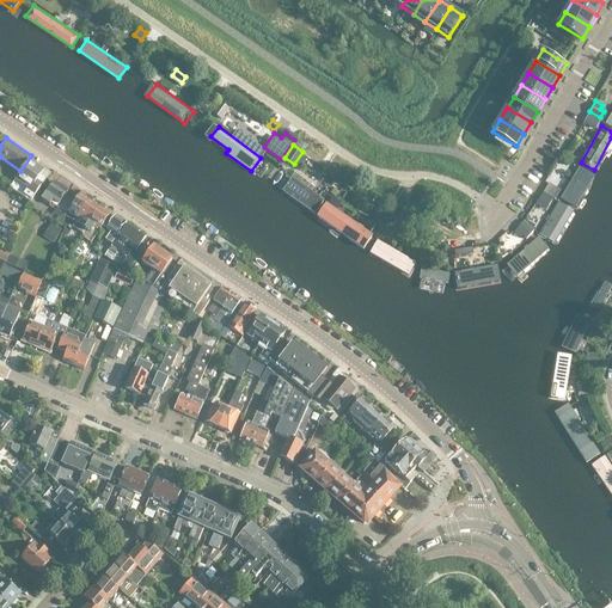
[(26,197),(28,196),(32,200),(46,178),(41,174),(46,170),(30,159),(11,186),(26,197)]
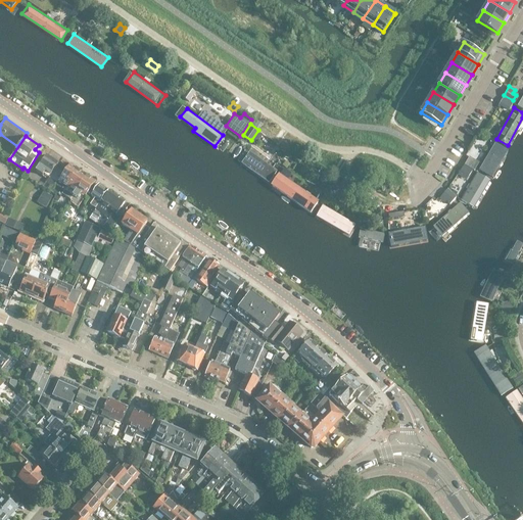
[(495,142),(480,170),(490,176),(506,148),(495,142)]
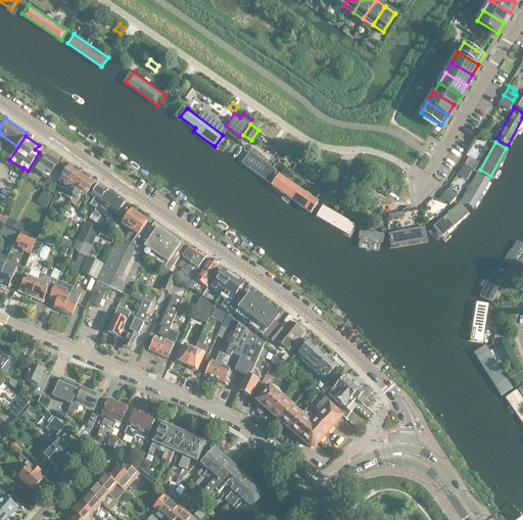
[(277,170),(249,150),(240,162),(269,181),(277,170)]
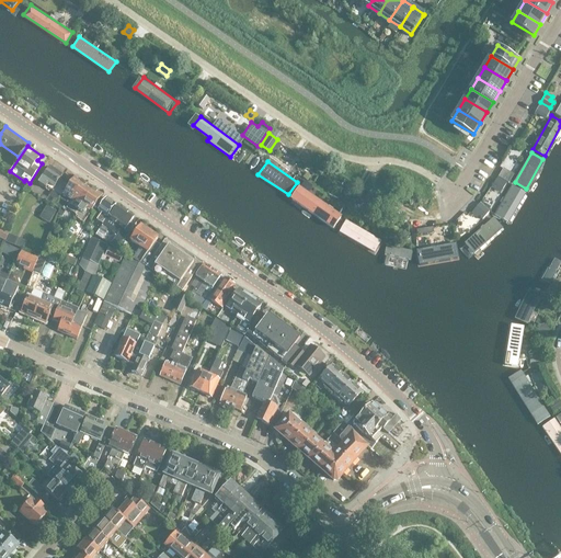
[(50,166),(47,170),(44,169),(41,174),(43,177),(39,181),(46,186),(49,182),(55,186),(63,174),(50,166)]
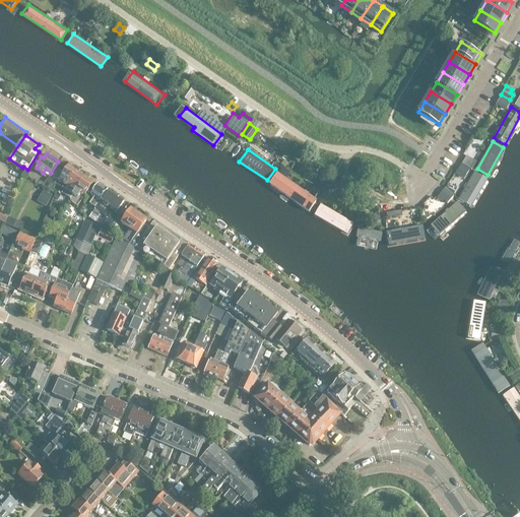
[(459,167),(455,172),(463,177),(469,168),(461,162),(459,167)]
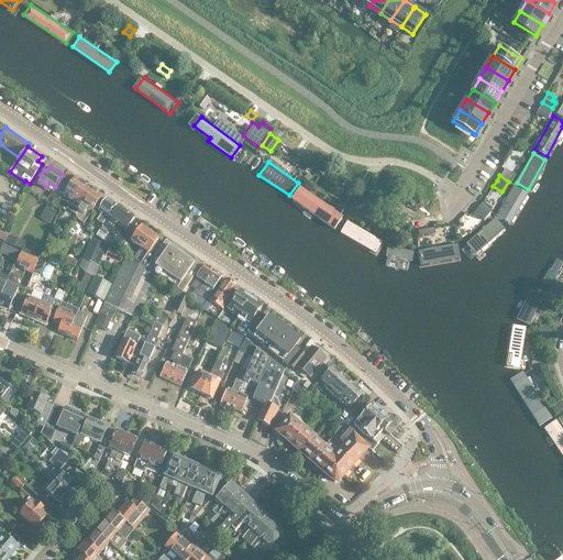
[(64,194),(73,199),(85,182),(76,176),(64,194)]
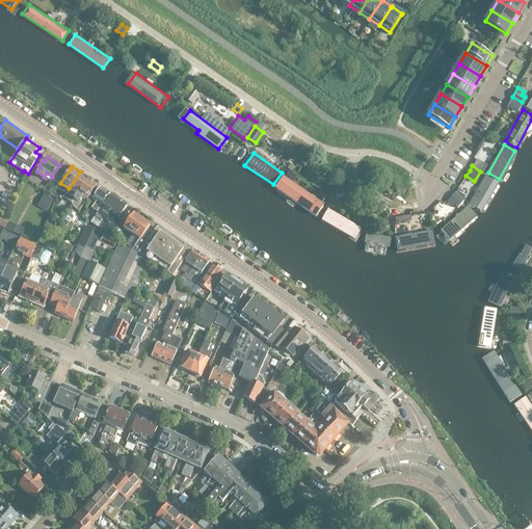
[(80,172),(69,188),(76,193),(74,197),(75,197),(88,177),(80,172)]
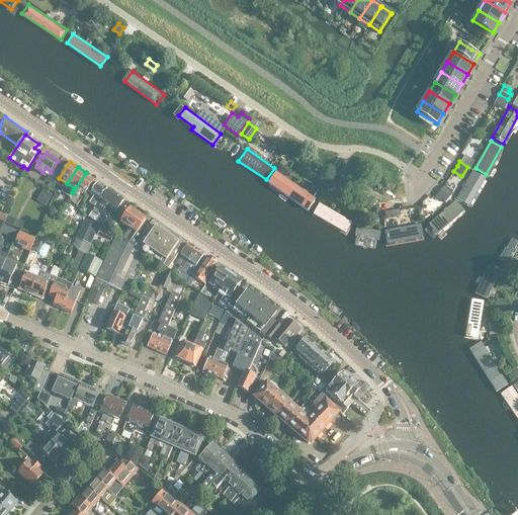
[(488,176),(472,169),(457,196),(472,204),(488,176)]
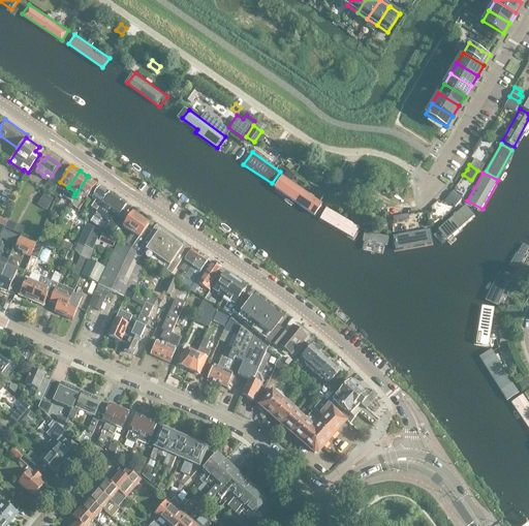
[(281,175),(273,187),(313,215),(321,204),(281,175)]
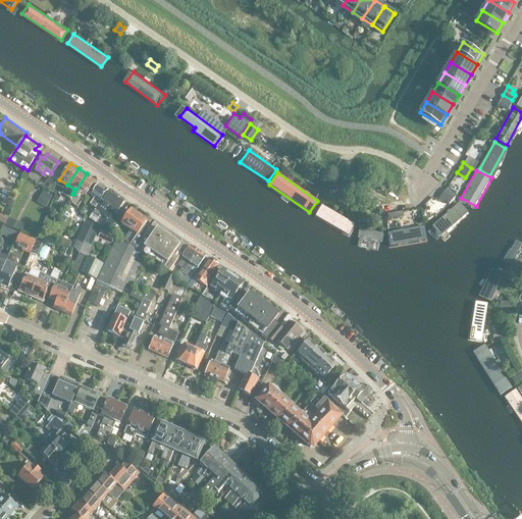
[(87,173),(73,194),(77,197),(82,192),(86,194),(88,190),(90,192),(95,184),(93,183),(95,179),(87,173)]
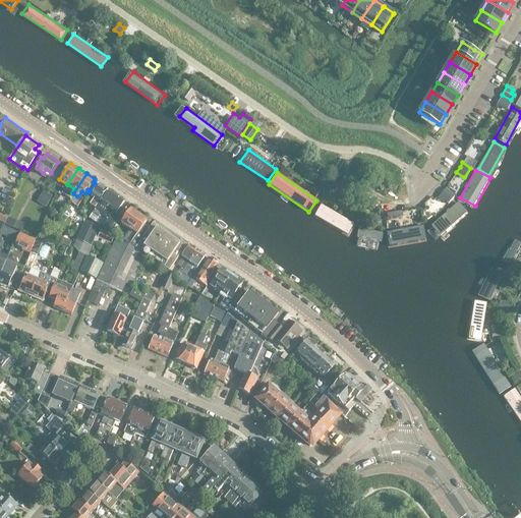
[(323,176),(317,182),(326,188),(330,181),(323,176)]
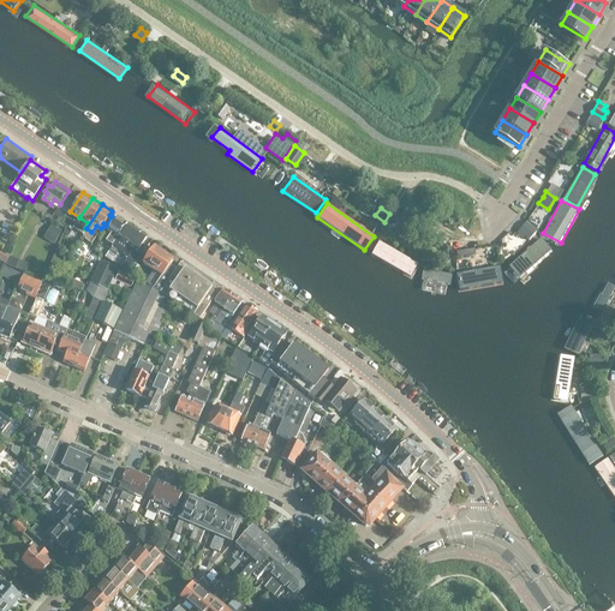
[(113,231),(109,235),(109,237),(112,239),(111,241),(113,243),(127,221),(117,214),(108,227),(113,231)]
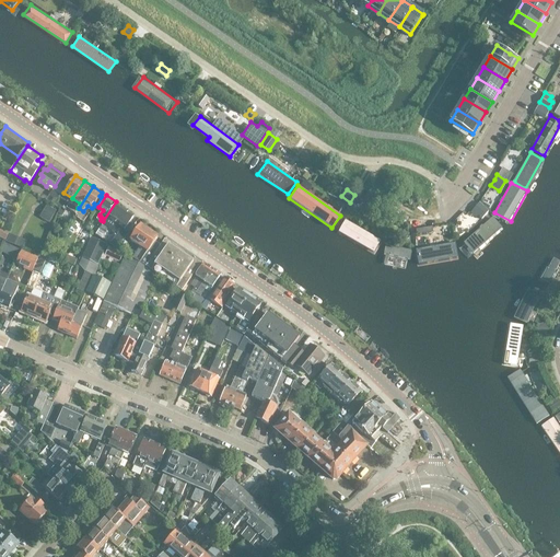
[(479,200),(473,208),(478,213),(481,217),(488,209),(479,200)]
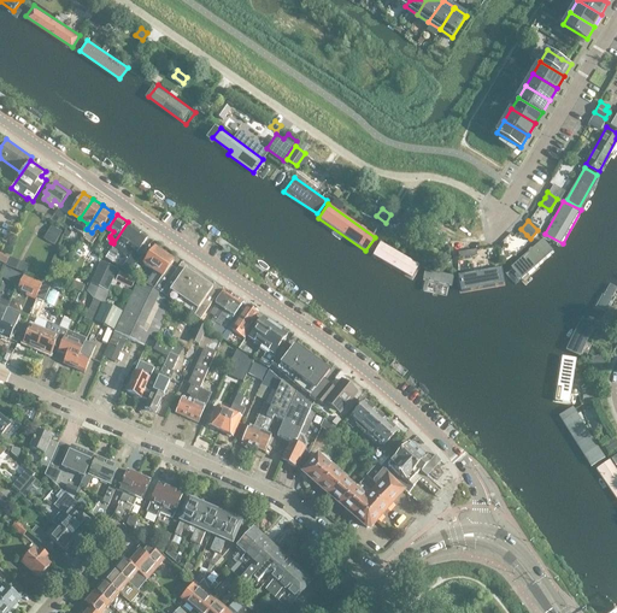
[(51,223),(43,236),(54,242),(62,229),(51,223)]
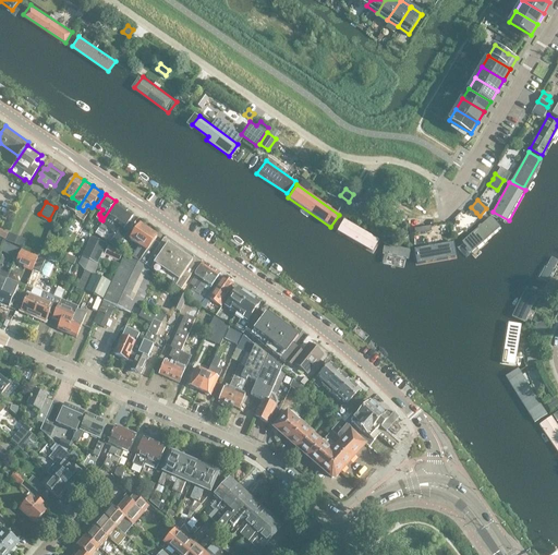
[(118,202),(118,203),(109,216),(111,218),(107,224),(112,228),(126,207),(118,202)]
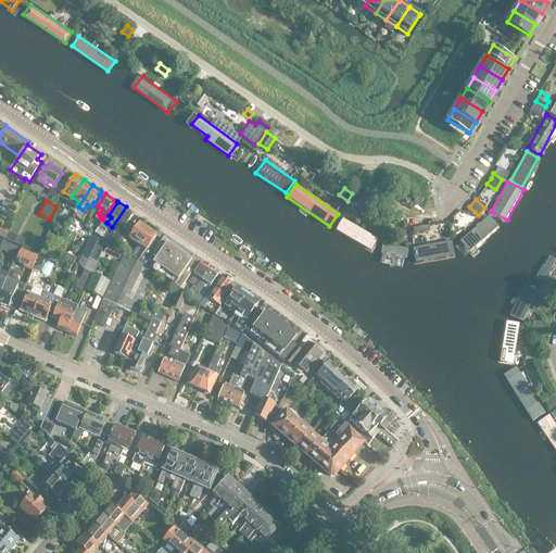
[(134,212),(126,206),(112,227),(116,229),(109,240),(116,244),(128,229),(125,226),(134,212)]
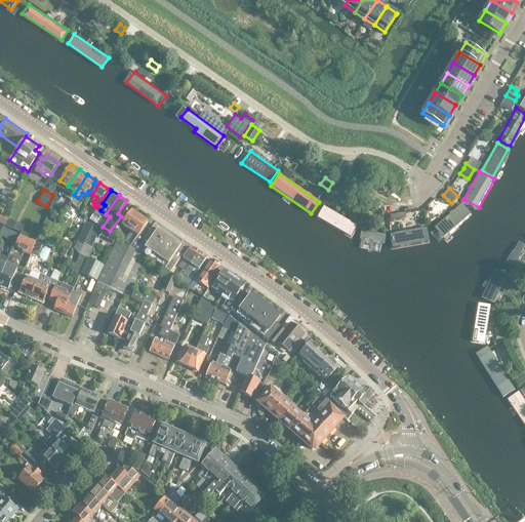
[(474,212),(463,201),(436,226),(445,237),(474,212)]
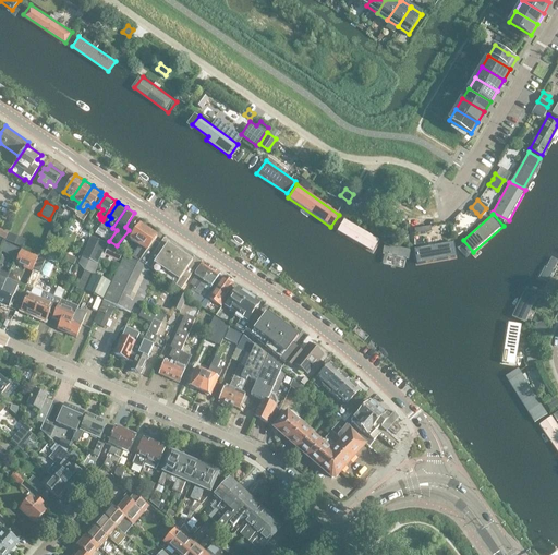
[(379,238),(378,238),(346,217),(344,217),(343,217),(342,217),(341,218),(340,219),(340,220),(340,221),(340,222),(340,224),(341,225),(375,244),(376,245),(377,245),(378,245),(379,245),(379,244),(380,244),(380,243),(381,243),(381,242),(381,241),(381,240),(380,239),(379,238)]
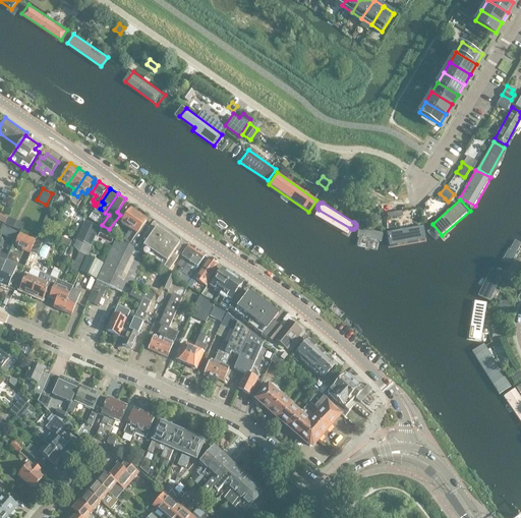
[(125,229),(121,235),(135,245),(149,226),(145,223),(148,219),(131,209),(122,222),(123,222),(121,225),(125,229)]
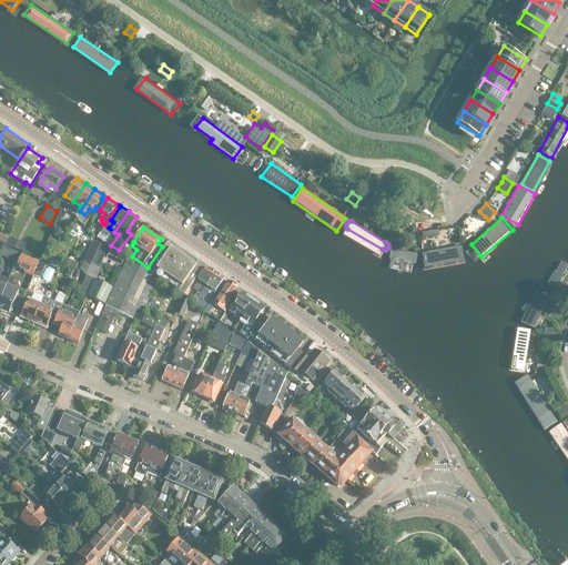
[(10,235),(7,243),(23,250),(27,242),(10,235)]
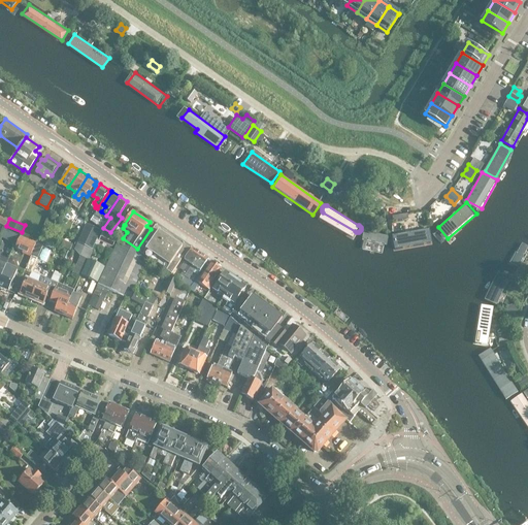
[(73,270),(64,266),(57,285),(69,290),(70,290),(73,291),(75,285),(80,273),(88,258),(106,265),(119,238),(119,237),(118,240),(110,237),(110,238),(107,237),(109,234),(100,230),(101,228),(86,221),(74,248),(80,255),(73,270)]
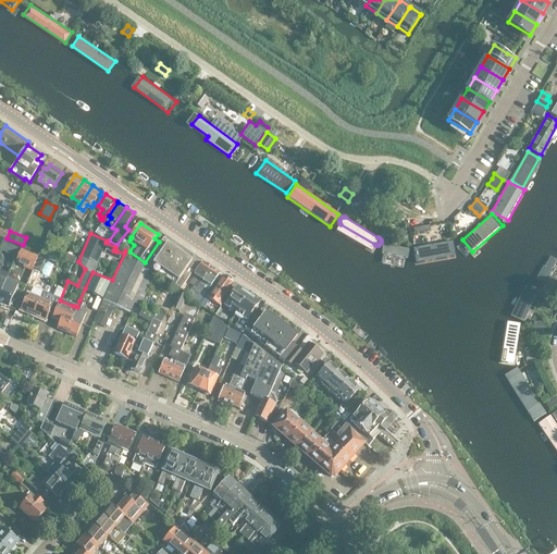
[(159,242),(145,262),(145,263),(181,287),(195,266),(189,262),(193,258),(162,238),(159,242)]
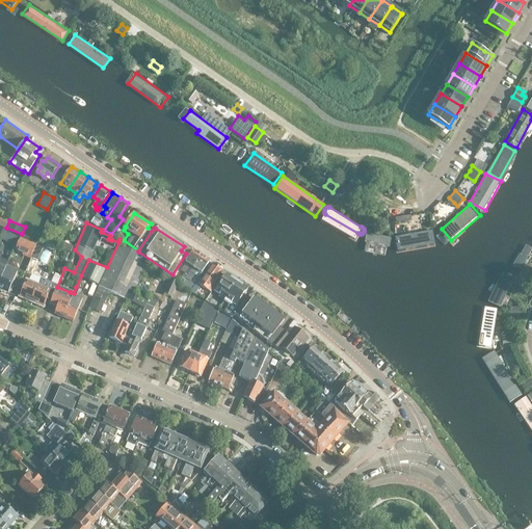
[(436,241),(434,228),(394,233),(396,246),(436,241)]
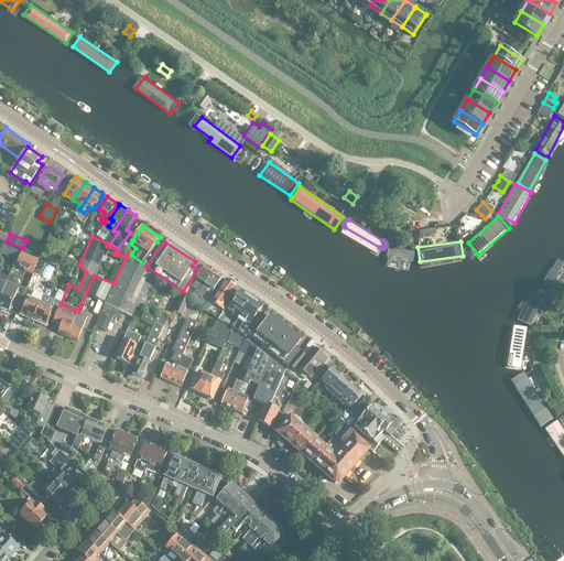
[(416,250),(388,244),(384,256),(402,259),(402,258),(414,260),(416,250)]
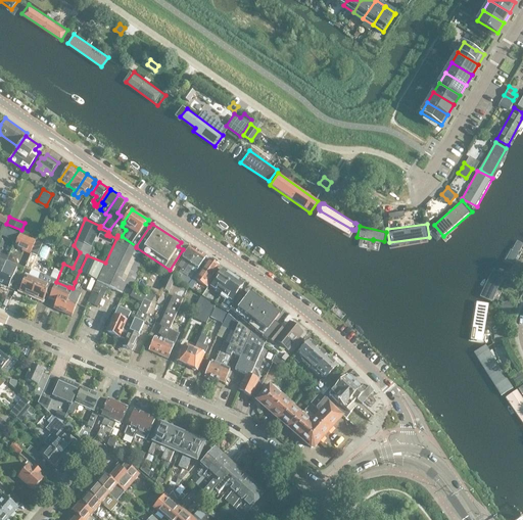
[(522,230),(507,257),(507,258),(507,260),(507,261),(508,262),(509,263),(510,263),(511,263),(512,263),(513,262),(514,262),(522,244),(522,228),(522,229),(522,230)]
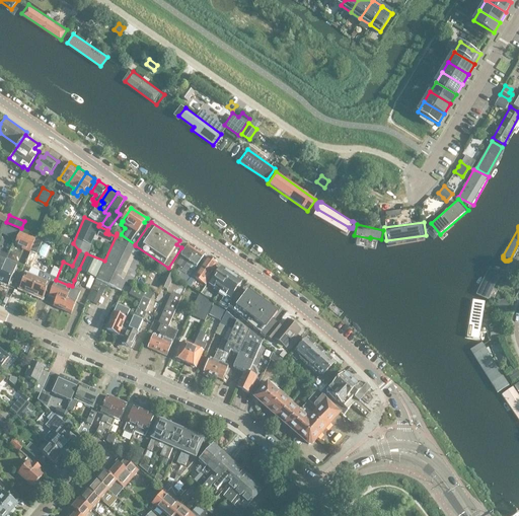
[(30,249),(35,237),(20,230),(14,243),(30,249)]
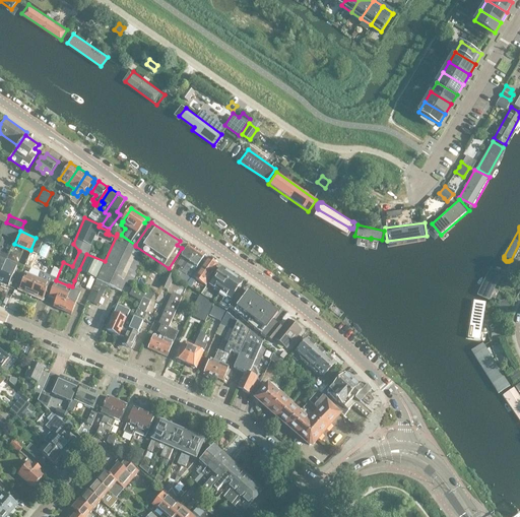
[(120,237),(117,235),(105,261),(96,278),(92,287),(98,291),(98,292),(103,294),(104,294),(109,296),(113,288),(107,285),(107,284),(102,282),(102,281),(122,291),(123,288),(126,281),(131,284),(146,253),(135,246),(135,245),(121,235),(120,237)]
